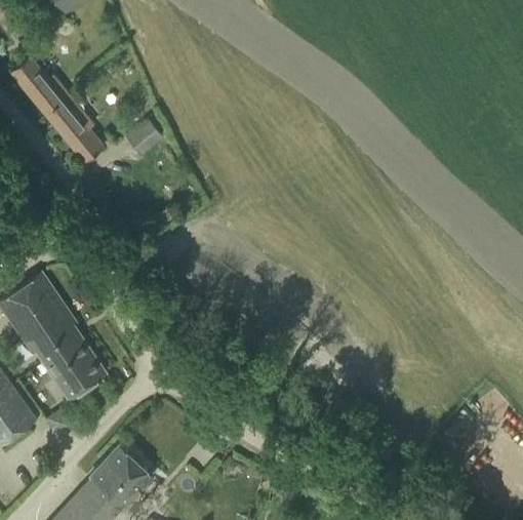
[(57,0),(55,2),(66,14),(83,0),(57,0)]
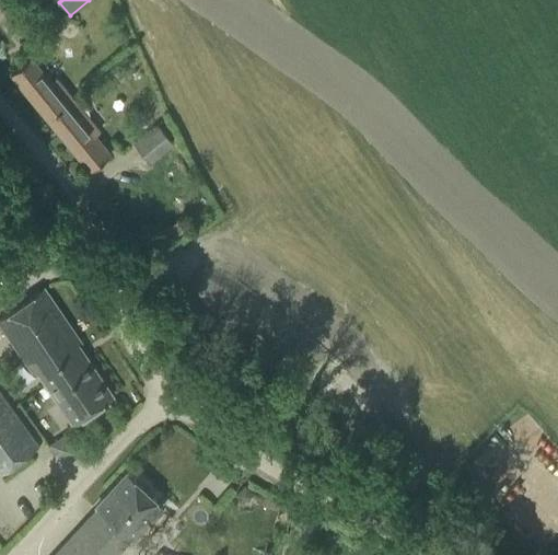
[(112,159),(57,93),(61,90),(56,83),(53,87),(32,62),(11,79),(91,175),(112,159)]
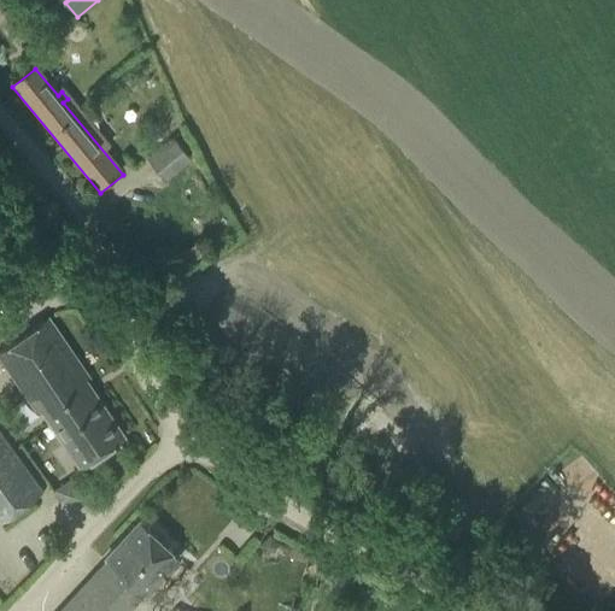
[(158,156),(150,162),(168,187),(193,165),(164,129),(147,142),(158,156)]
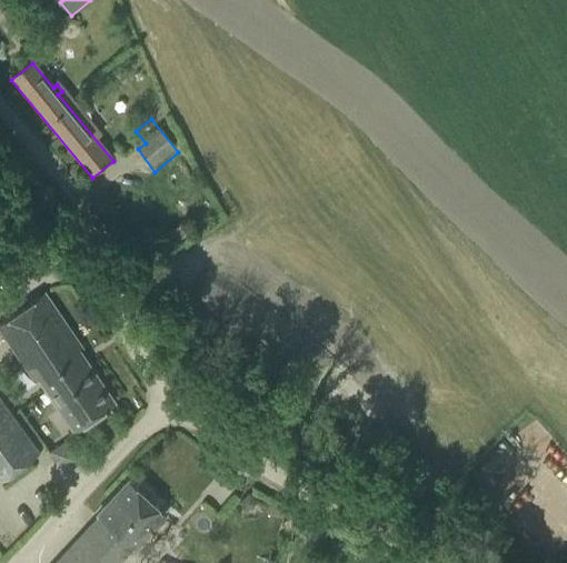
[(116,406),(81,355),(85,353),(46,297),(0,328),(0,331),(37,385),(40,383),(75,434),(116,406)]
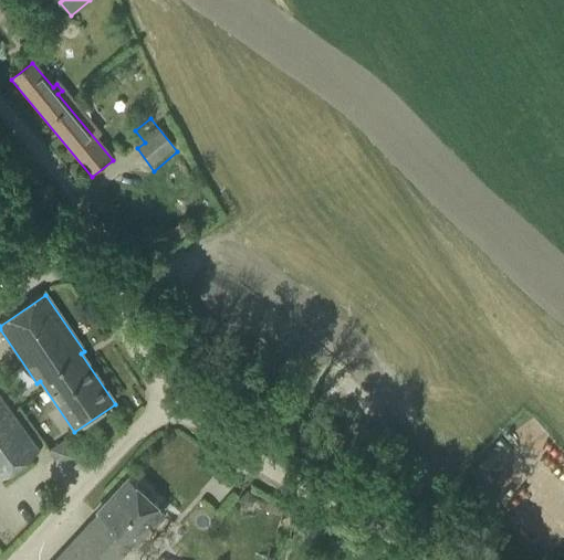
[(0,481),(40,452),(0,397),(0,481)]
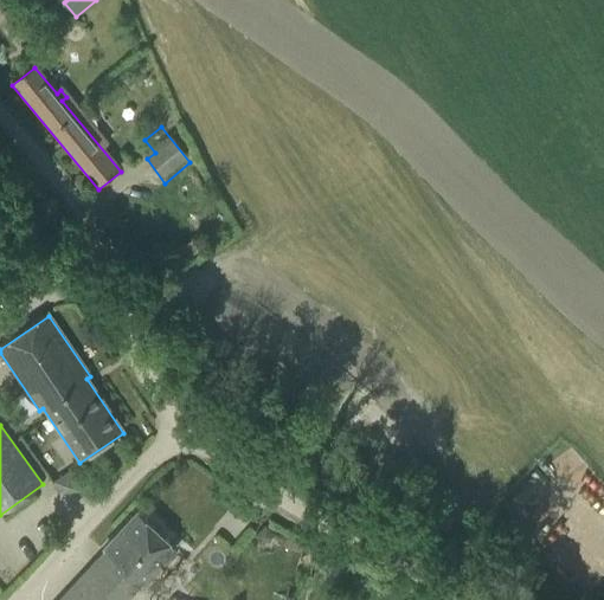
[(107,554),(65,599),(129,599),(142,587),(145,588),(178,553),(139,516),(105,553),(107,554)]
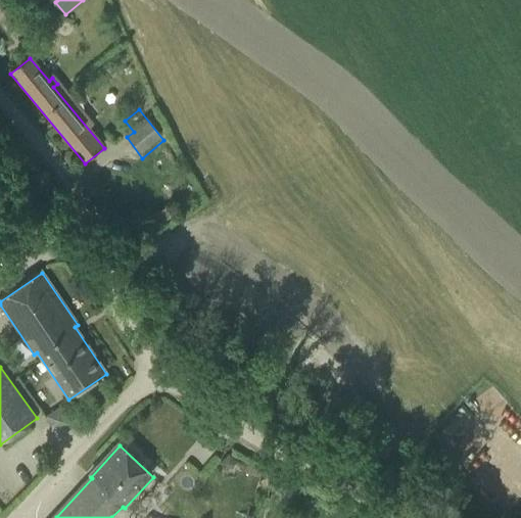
[(231,456),(222,465),(228,471),(234,471),(240,465),(231,456)]
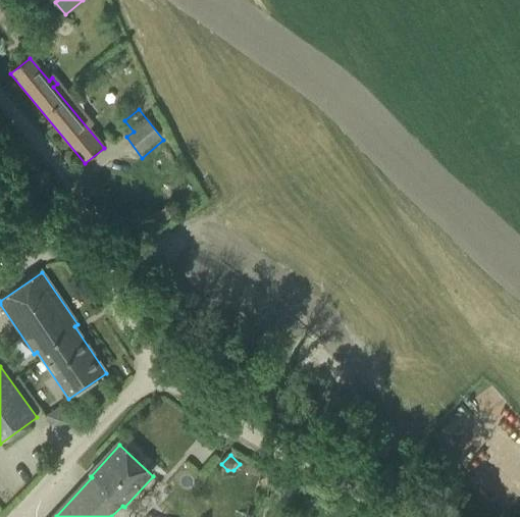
All buildings are outlined.
